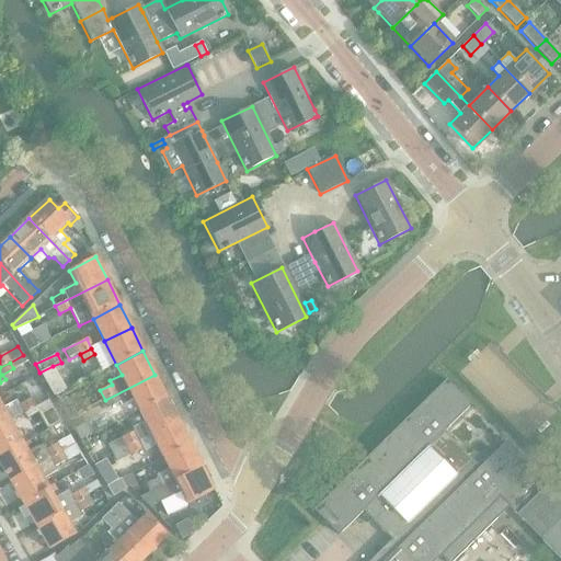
[(134,399),(139,411),(167,398),(155,375),(105,400),(107,407),(119,400),(122,404),(134,399)]
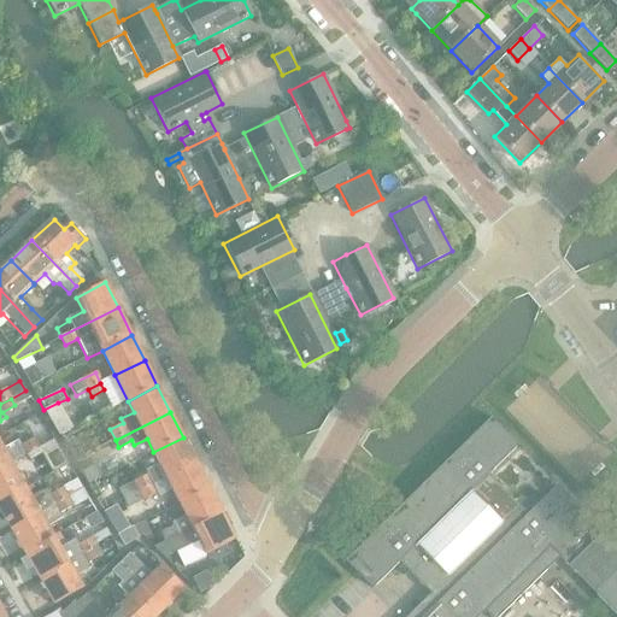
[(51,424),(58,436),(72,429),(65,417),(51,424)]
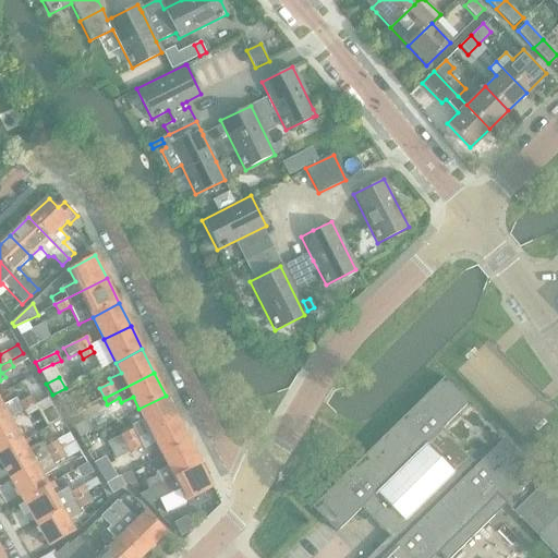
[(445,557),(451,557),(506,505),(497,495),(523,469),(529,464),(504,439),(476,465),(441,429),(469,402),(444,378),(313,508),(337,532),(361,508),(371,518),(374,514),(393,533),(367,557),(433,557),(439,552),(445,557)]
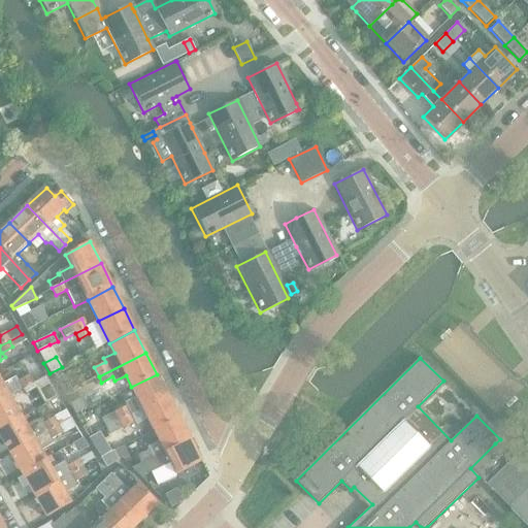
[(0,401),(9,397),(22,390),(23,389),(32,384),(33,383),(29,374),(19,381),(15,375),(2,384),(0,380),(0,401)]
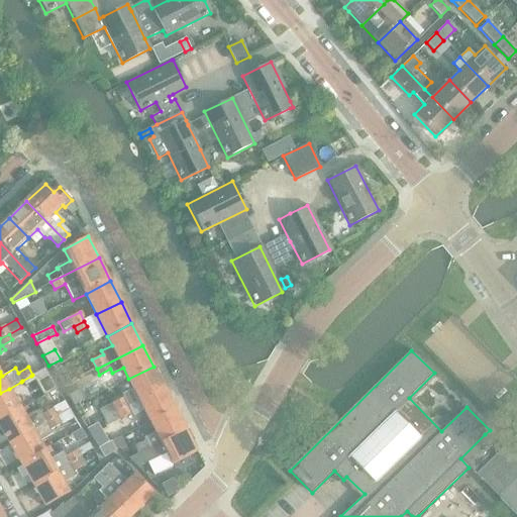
[(100,410),(104,418),(164,388),(153,367),(128,379),(133,389),(122,395),(124,398),(100,410)]
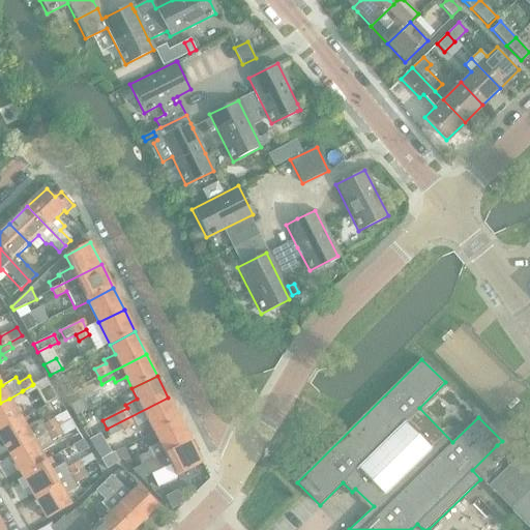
[(23,390),(22,391),(25,396),(35,390),(32,385),(23,390)]
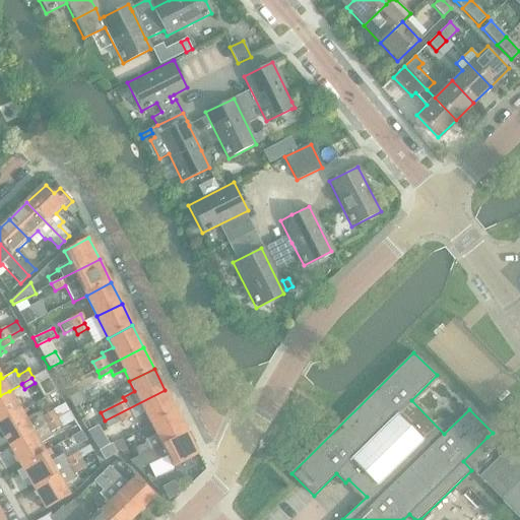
[(145,413),(150,424),(176,411),(165,390),(105,420),(93,427),(96,433),(132,415),(134,418),(145,413)]
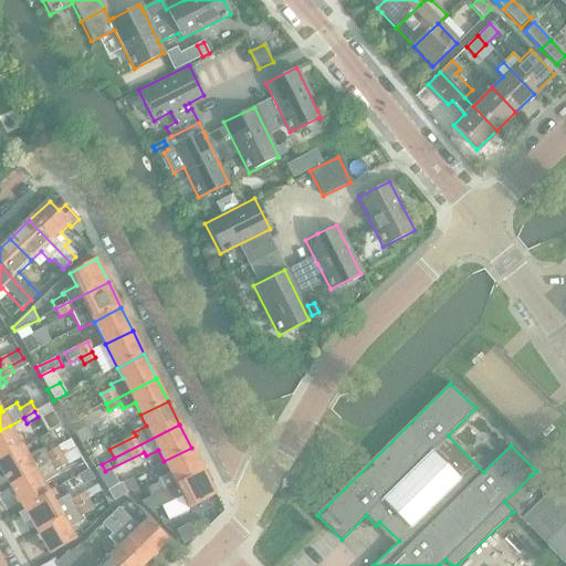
[(0,430),(0,461),(23,448),(10,426),(0,430)]
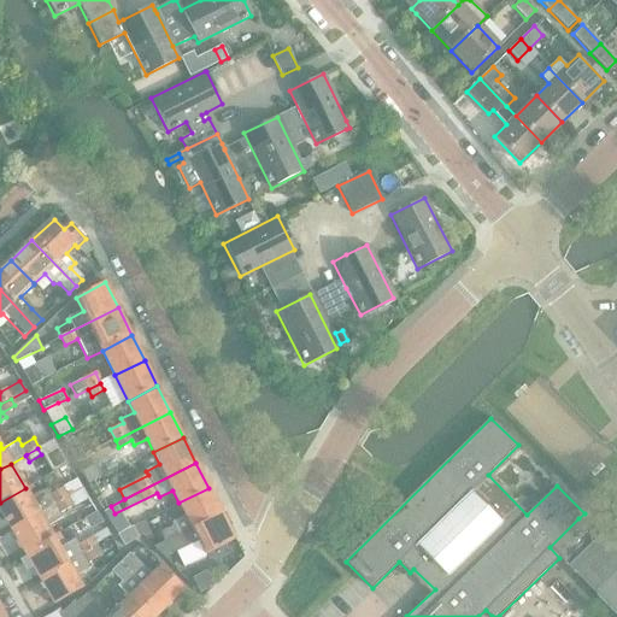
[(76,480),(62,488),(66,497),(82,488),(76,480)]
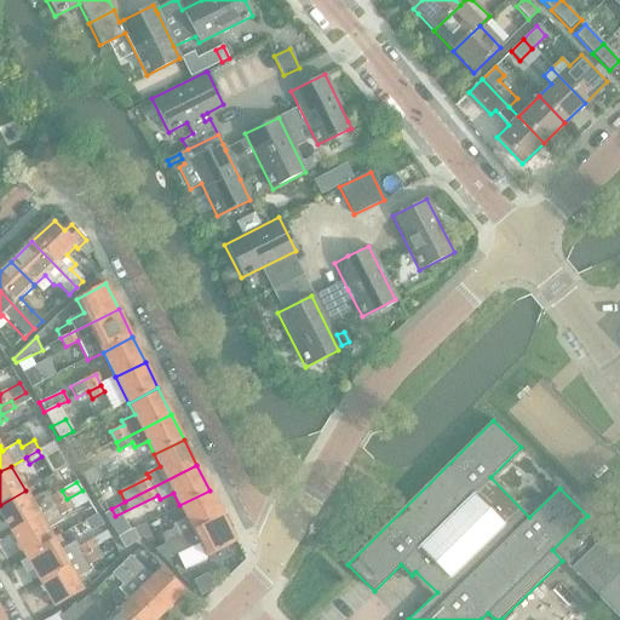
[(0,505),(0,514),(10,532),(67,499),(62,491),(50,497),(47,492),(30,500),(26,491),(0,505)]
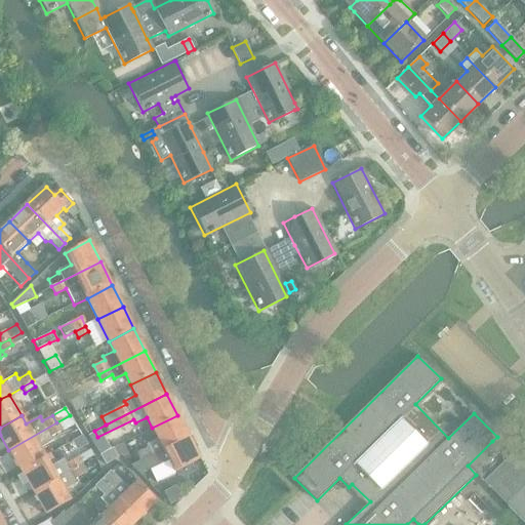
[(136,453),(140,461),(188,437),(177,415),(152,428),(158,439),(147,444),(149,447),(136,453)]
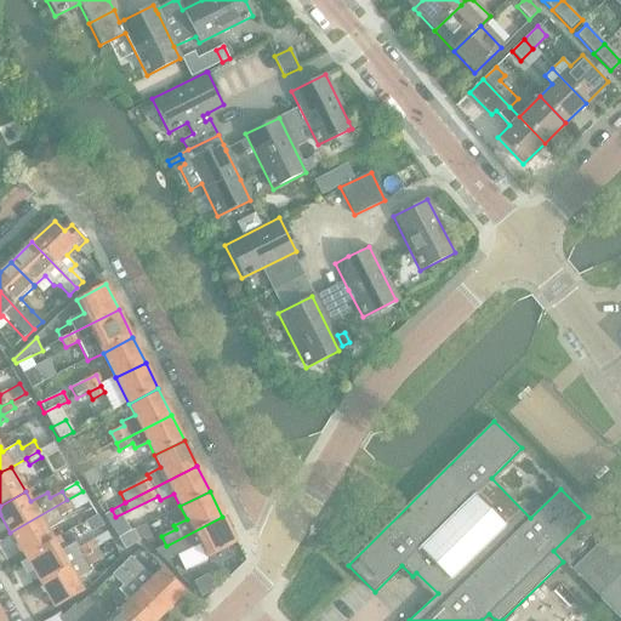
[(10,533),(24,558),(53,541),(47,530),(63,522),(60,516),(72,508),(67,500),(10,533)]
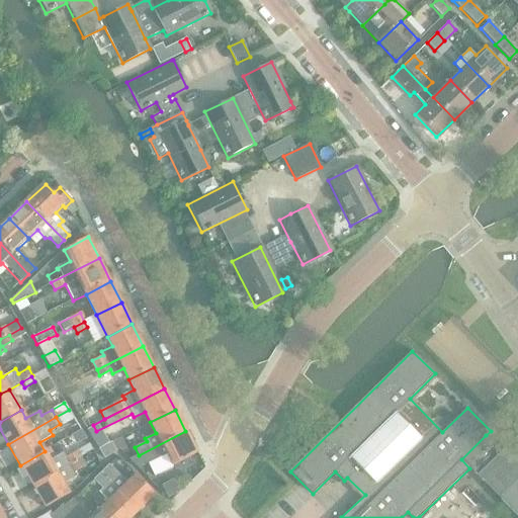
[(185,431),(139,455),(130,460),(138,468),(166,454),(172,465),(196,453),(185,431)]
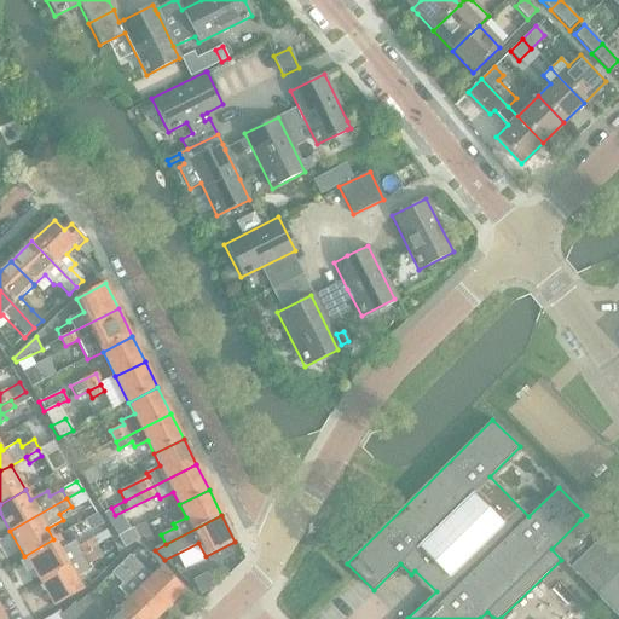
[(123,520),(111,526),(117,537),(131,531),(123,520)]
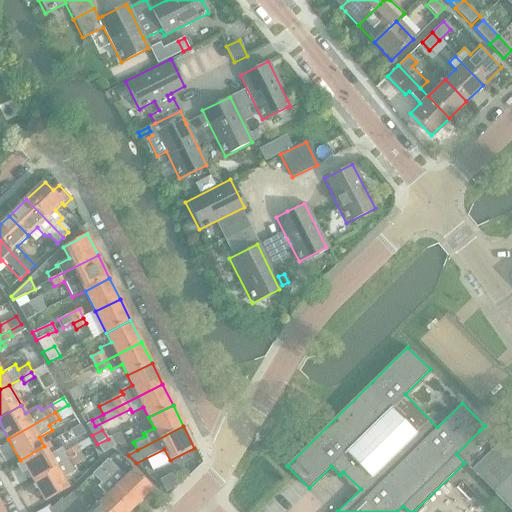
[(495,446),(480,430),(456,454),(464,463),(511,511),(511,454),(500,442),(495,446)]
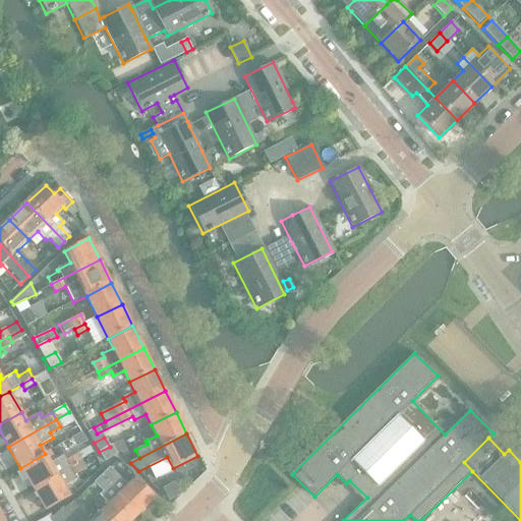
[(110,447),(99,452),(105,462),(116,455),(112,446),(110,447)]
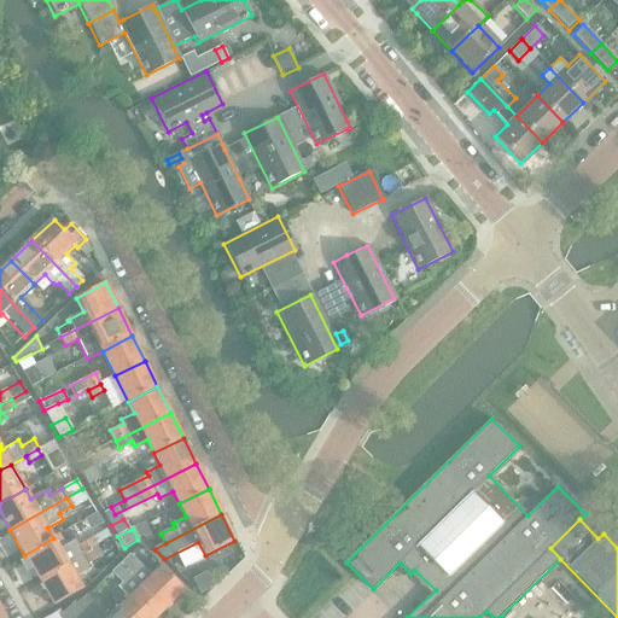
[(24,555),(39,581),(95,548),(91,538),(79,546),(75,540),(59,549),(53,538),(24,555)]
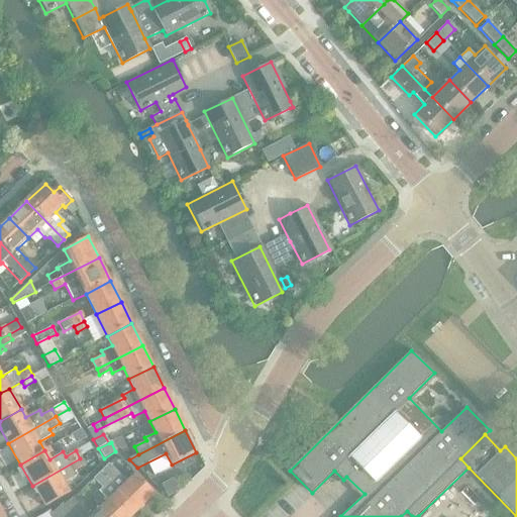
[(84,466),(80,458),(32,486),(44,507),(69,493),(63,484),(77,476),(74,471),(84,466)]
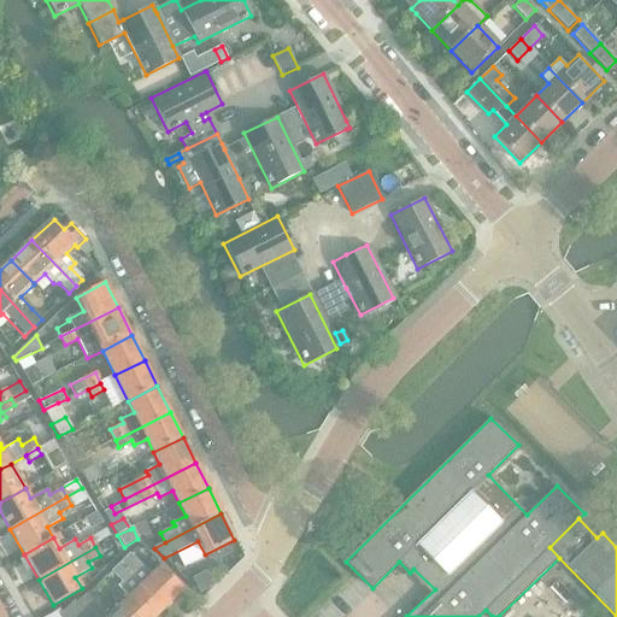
[(129,552),(117,565),(160,610),(183,587),(160,564),(151,574),(129,552)]
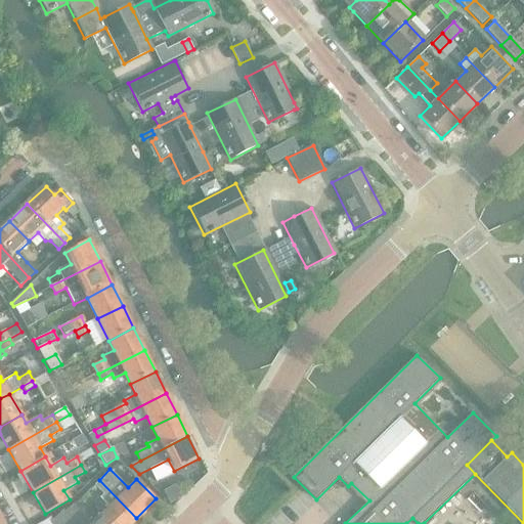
[(108,506),(99,515),(107,523),(129,523),(136,518),(99,480),(94,485),(102,493),(99,496),(108,506)]
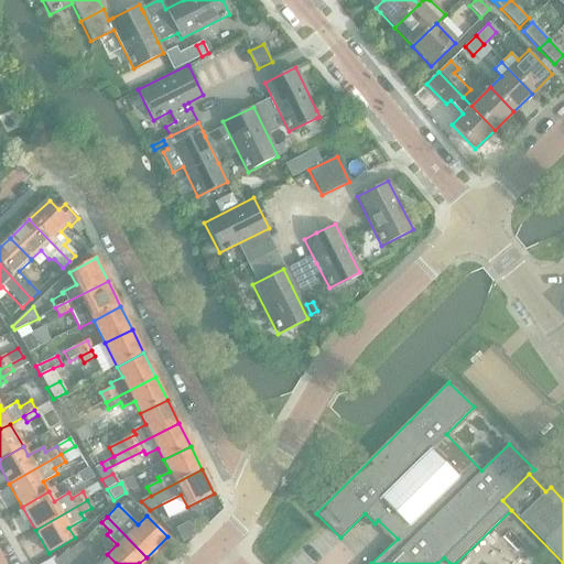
[(82,563),(116,563),(107,554),(100,561),(90,551),(87,555),(77,545),(69,553),(79,563),(80,562),(82,563)]
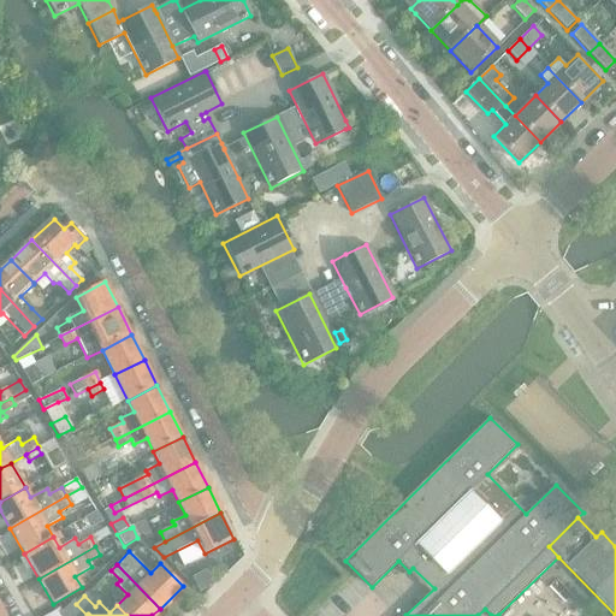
[(86,615),(87,615),(76,604),(64,615),(86,615)]
